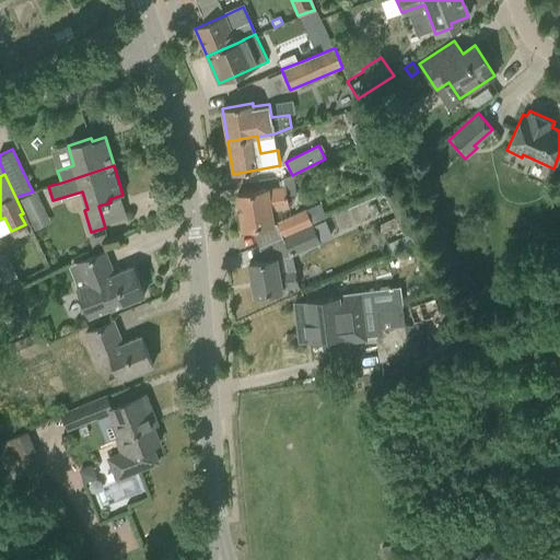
[(237,195),(243,230),(272,224),(270,210),(287,207),(283,187),(237,195)]
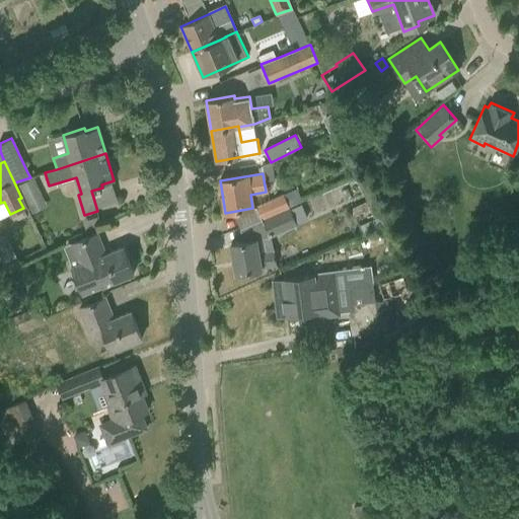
[(33,178),(18,184),(25,200),(40,193),(33,178)]
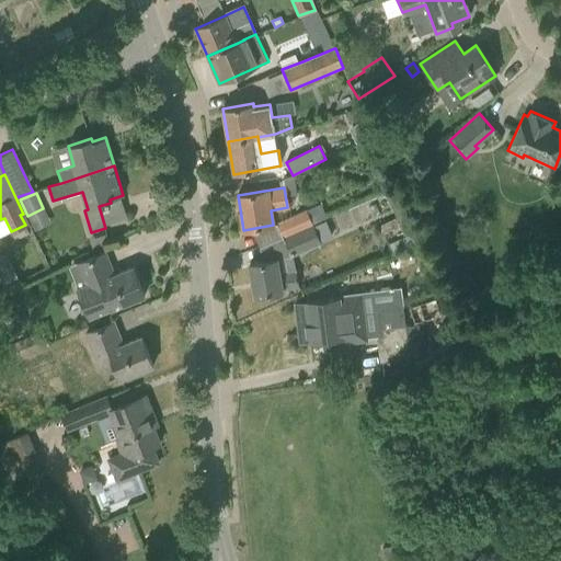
[(278,224),(284,237),(327,219),(321,206),(278,224)]
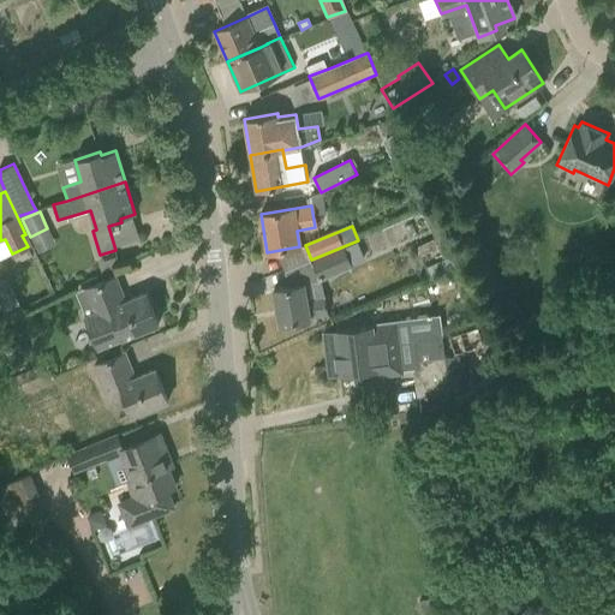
[(354,244),(344,249),(350,266),(362,261),(354,244)]
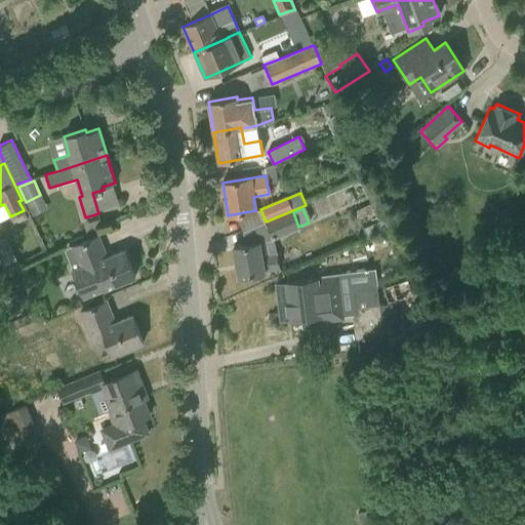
[(24,210),(10,216),(13,225),(27,218),(24,210)]
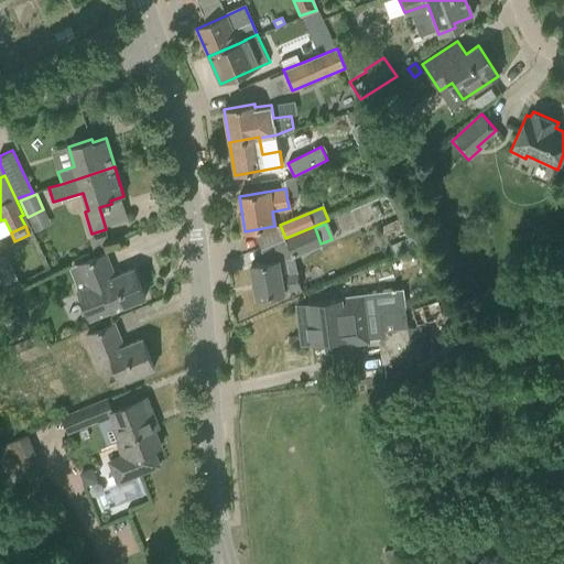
[(286,240),(293,257),(322,246),(321,243),(315,228),(286,240)]
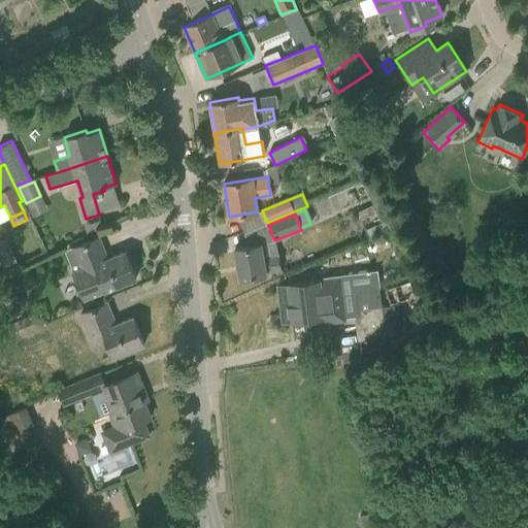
[(101,221),(84,226),(87,235),(103,227),(101,221)]
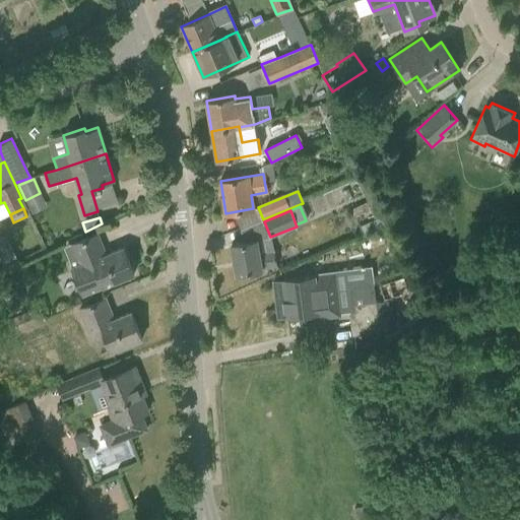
[(71,268),(82,295),(103,287),(133,274),(123,248),(104,256),(101,249),(103,248),(98,235),(72,245),(80,264),(71,268)]
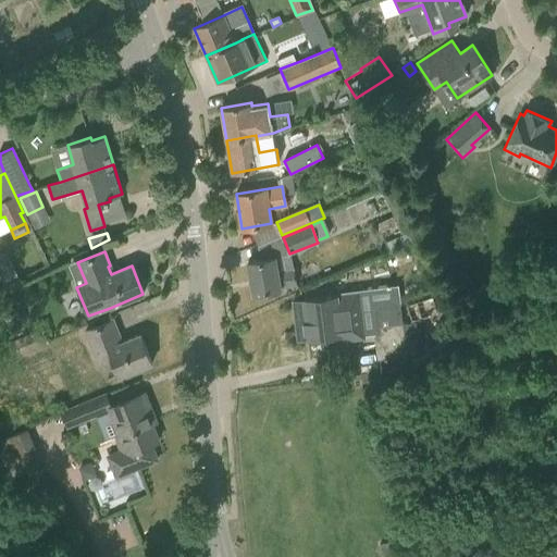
[(7,255),(0,257),(0,273),(7,288),(19,283),(12,268),(15,265),(10,254),(7,256),(7,255)]
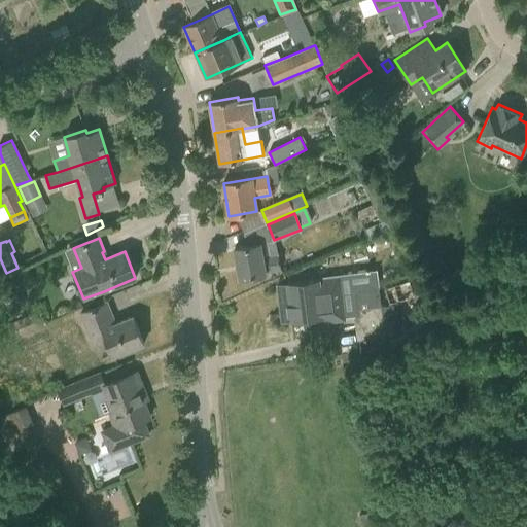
[(280,270),(278,255),(262,257),(260,243),(234,247),(239,278),(266,273),(266,272),(280,270)]
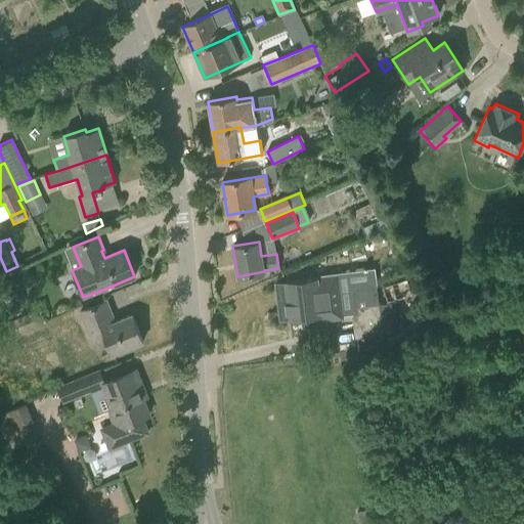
[(338,311),(352,309),(350,273),(348,263),(326,266),(329,277),(318,278),(318,276),(282,281),(284,284),(275,285),(278,306),(280,319),(293,318),(321,314),(319,303),(337,300),(338,311)]
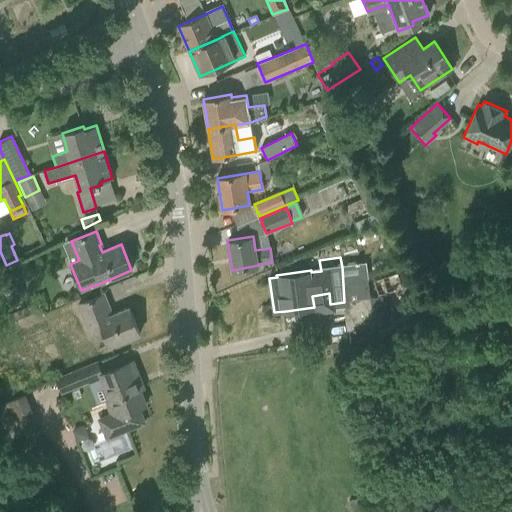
[(397,272),(374,279),(378,294),(402,287),(397,272)]
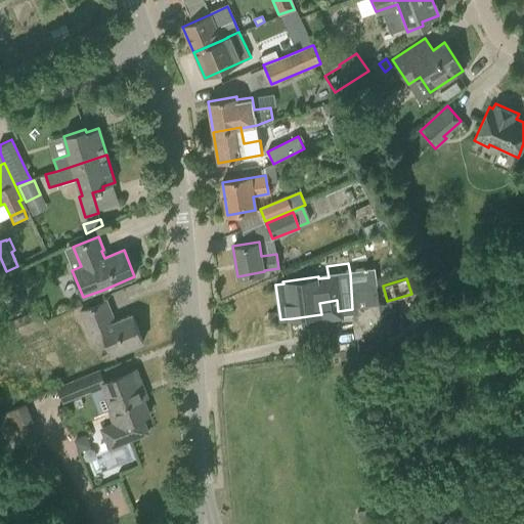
[(380,284),(355,287),(358,308),(356,308),(357,315),(358,326),(360,345),(404,340),(402,320),(423,318),(419,309),(401,311),(383,313),(380,284)]
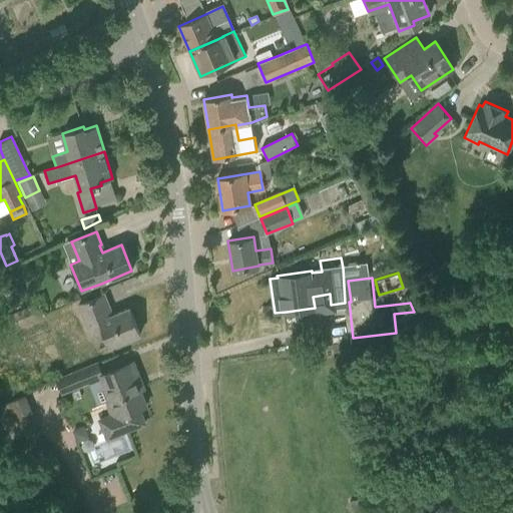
[(78,305),(90,335),(103,330),(110,347),(139,335),(129,309),(110,316),(107,309),(109,308),(104,295),(78,305)]
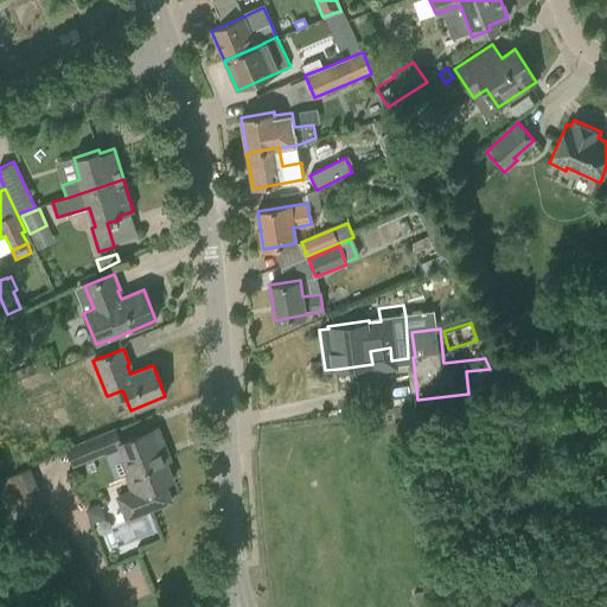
[(1,376),(7,389),(7,390),(50,374),(44,359),(1,376)]
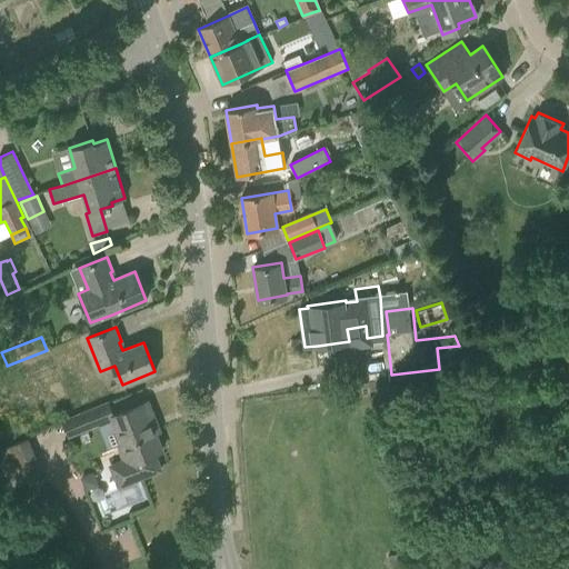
[(130,458),(110,466),(119,487),(160,470),(153,453),(162,450),(151,425),(155,422),(147,402),(127,410),(112,416),(130,458)]
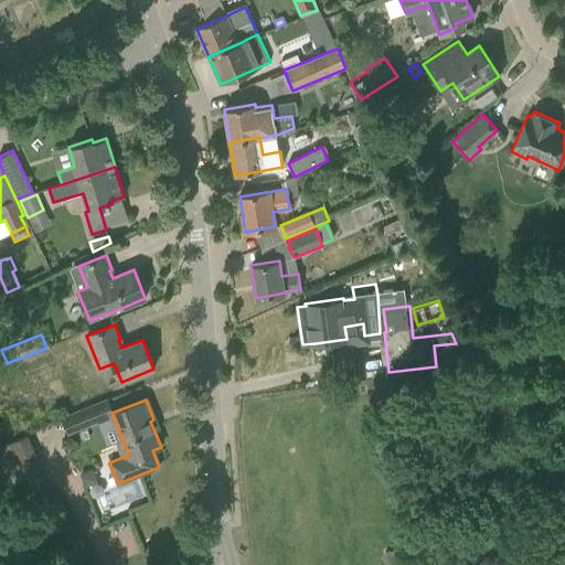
[(61,417),(67,435),(100,422),(94,404),(61,417)]
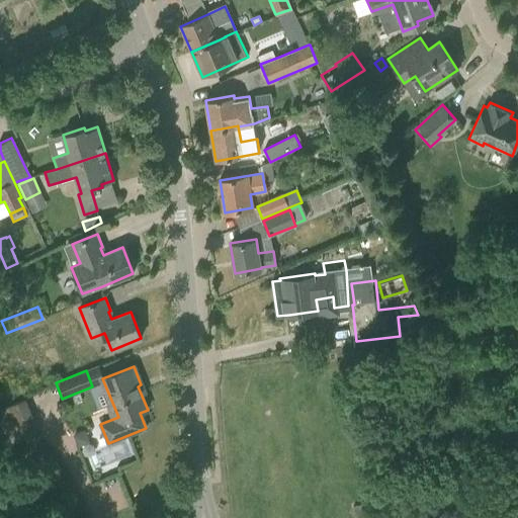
[(72,434),(77,445),(89,440),(84,429),(72,434)]
